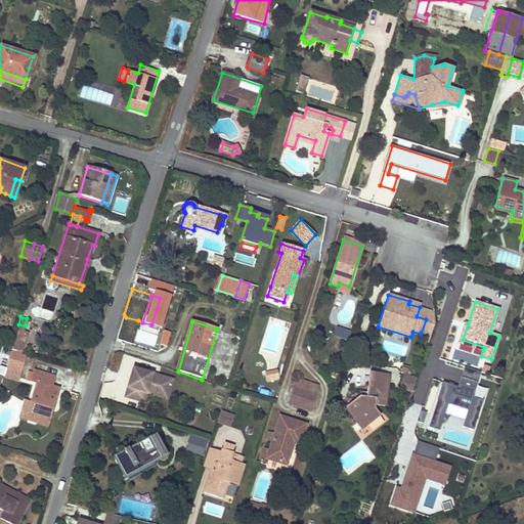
[(459,343),(483,350),(484,347),(463,340),(468,323),(465,323),(459,343)]
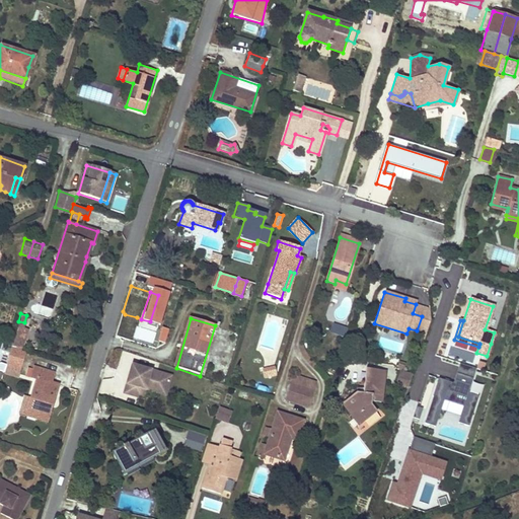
[(19,368),(25,350),(11,345),(6,364),(19,368)]
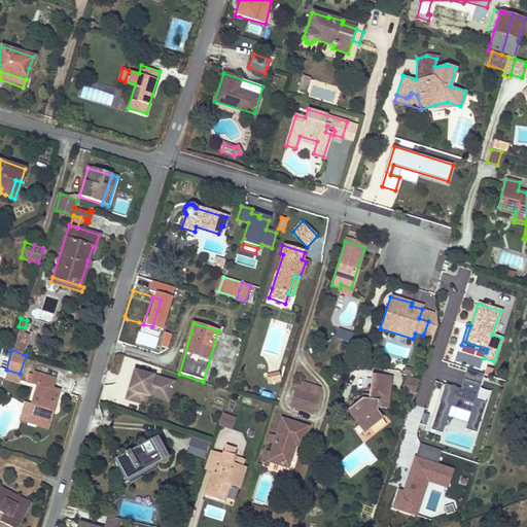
[(484,374),(466,369),(460,388),(445,384),(432,429),(442,431),(449,405),(471,411),(465,429),(477,432),(486,401),(477,398),(484,374)]
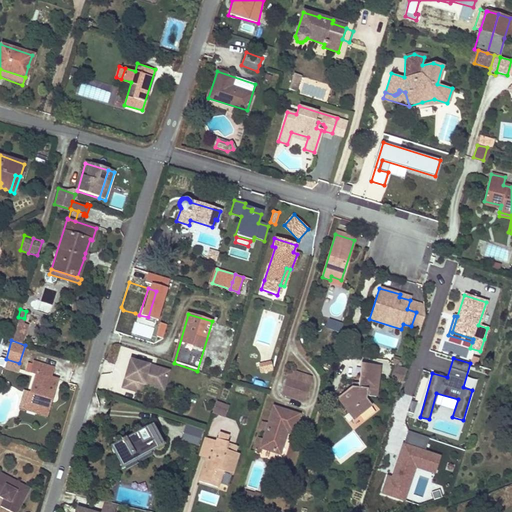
[(129,360),(126,370),(141,375),(144,365),(129,360)]
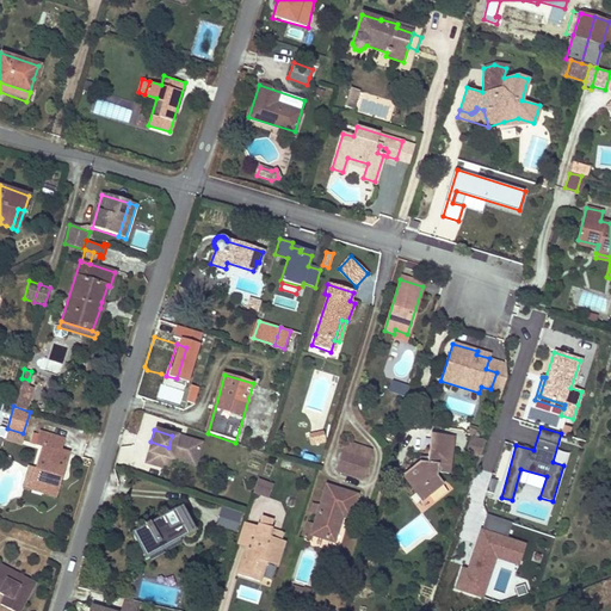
[(42,445),(32,477),(43,481),(45,487),(43,492),(55,497),(68,452),(61,450),(65,438),(39,431),(35,444),(42,445)]
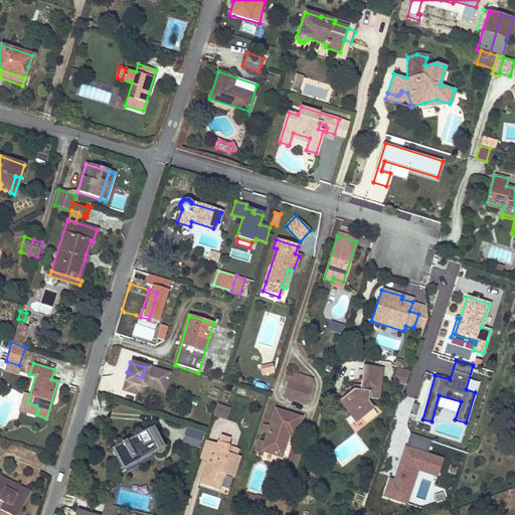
[(273,363),(261,366),(262,373),(275,371),(273,363)]
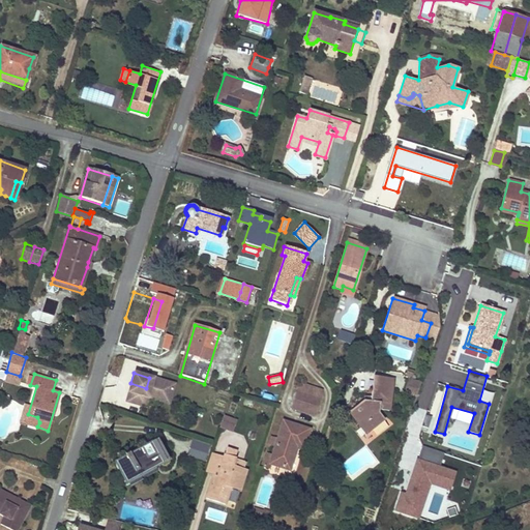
[(385,392),(387,377),(374,376),(372,390),(385,392)]
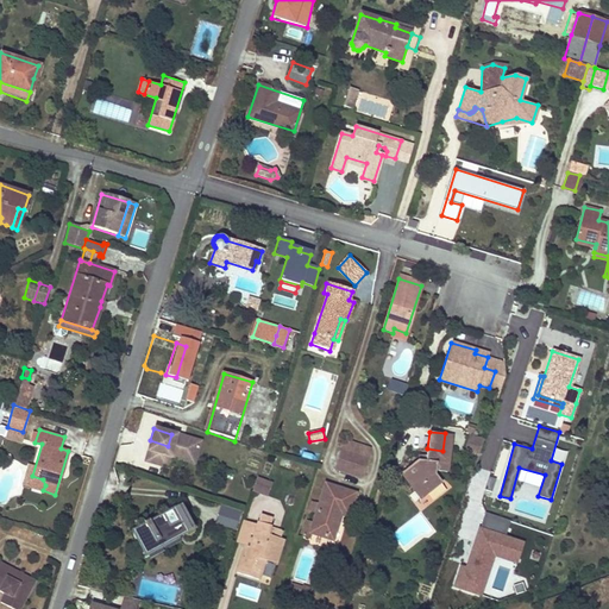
[(424,491),(425,493),(427,495),(440,484),(433,475),(434,470),(446,472),(451,434),(445,433),(443,451),(427,449),(425,462),(418,460),(402,473),(419,495),(424,491)]
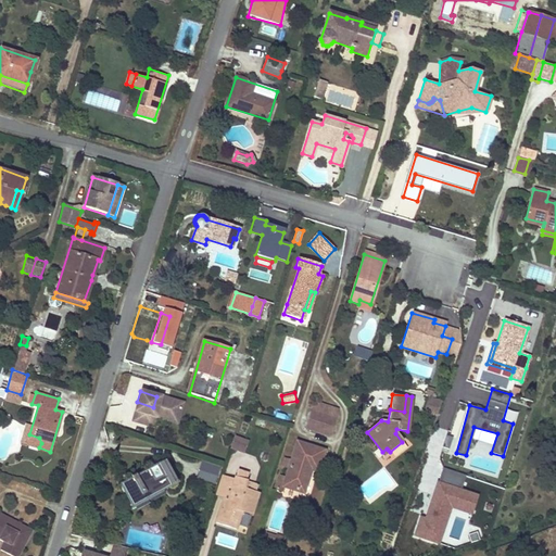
[(137,402),(131,420),(149,426),(152,413),(177,421),(182,404),(156,396),(153,407),(137,402)]
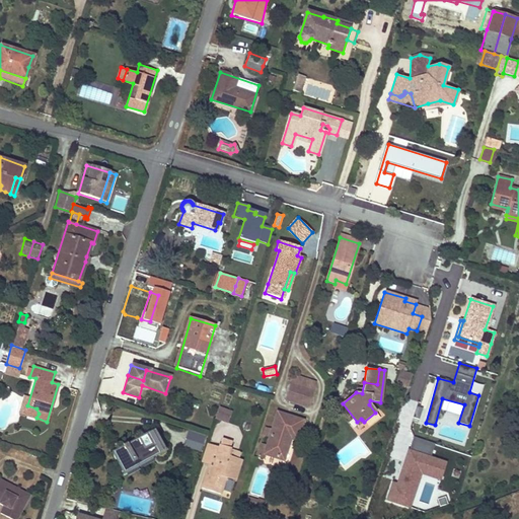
[(399,371),(397,384),(410,386),(413,373),(399,371)]
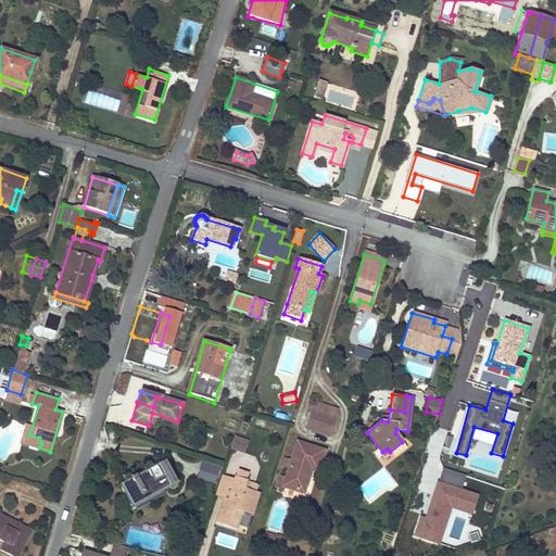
[(306,428),(317,431),(328,434),(337,408),(319,403),(317,412),(312,411),(306,428)]
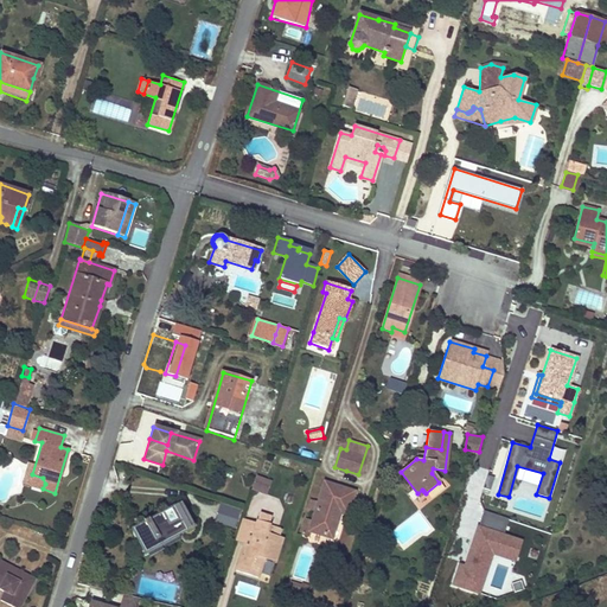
[(166,451),(163,465),(177,470),(180,459),(192,462),(193,460),(166,451)]
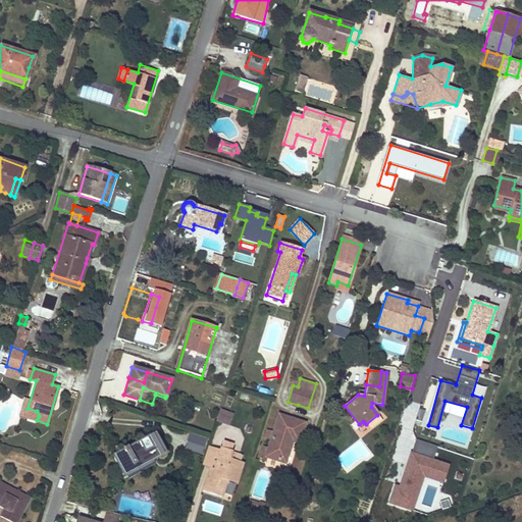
[(37,411),(28,408),(24,417),(37,420),(39,416),(37,411)]
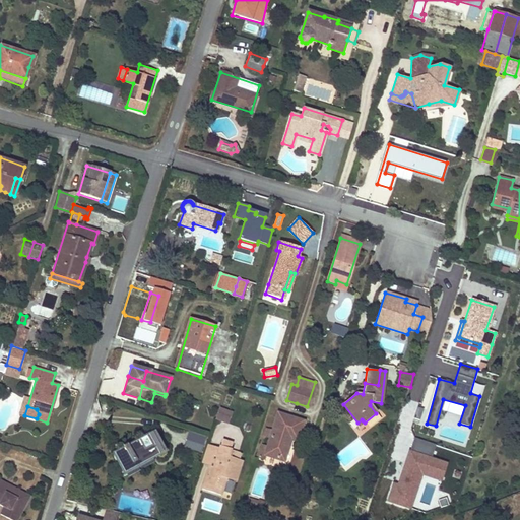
[(229,415),(216,411),(213,421),(224,426),(229,415)]
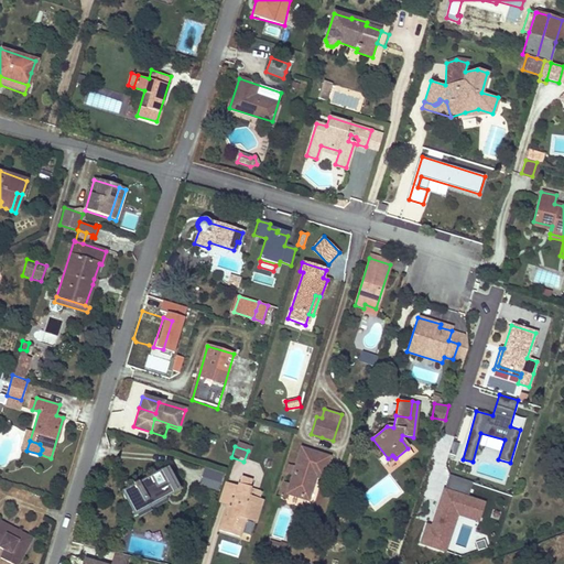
[(286,492),(297,496),(307,499),(315,476),(322,477),(327,457),(301,448),(295,466),(293,474),(290,485),(283,483),(279,495),(285,497),(286,492)]
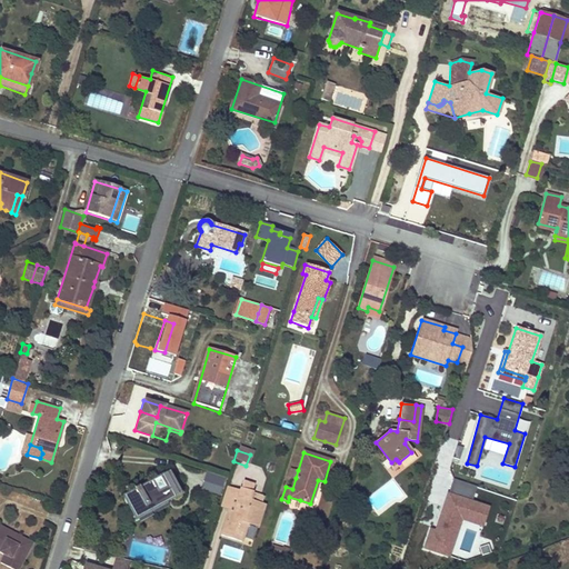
[(290,467),(288,476),(296,478),(298,470),(290,467)]
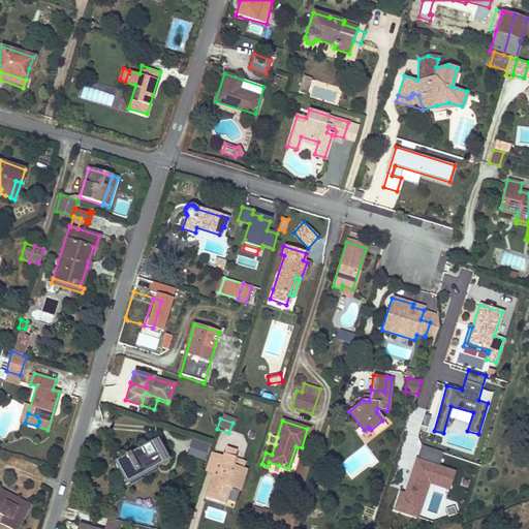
[(167,459),(162,448),(156,438),(115,462),(126,481),(167,459)]
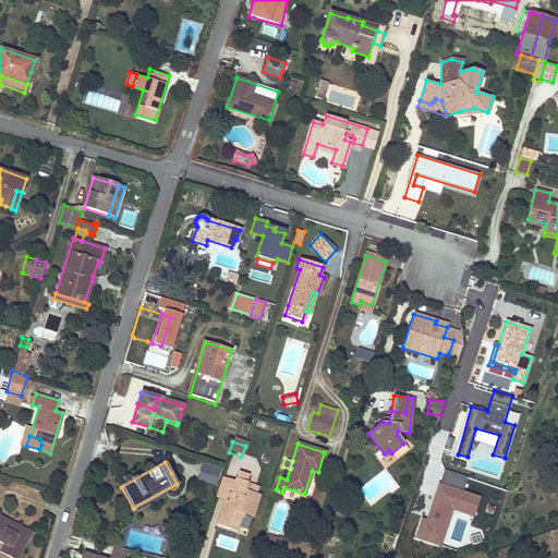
[(220,470),(204,463),(198,477),(215,484),(220,470)]
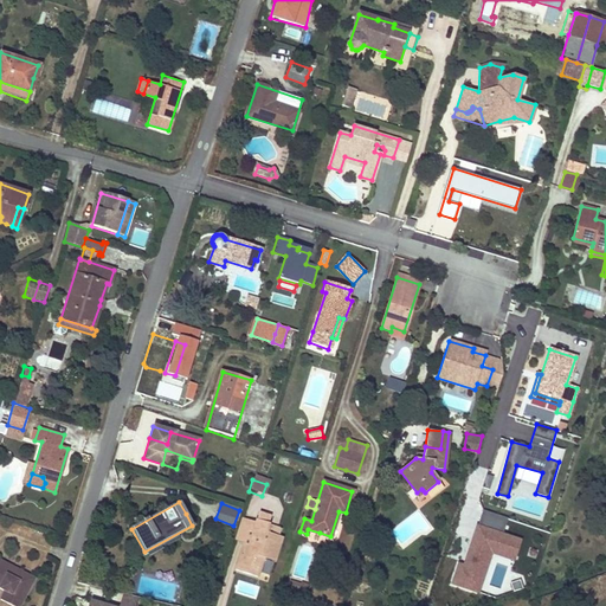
[(481,526),(478,524),(465,563),(457,561),(450,584),(478,593),(490,554),(515,562),(522,539),(502,533),(507,519),(484,511),(481,526)]
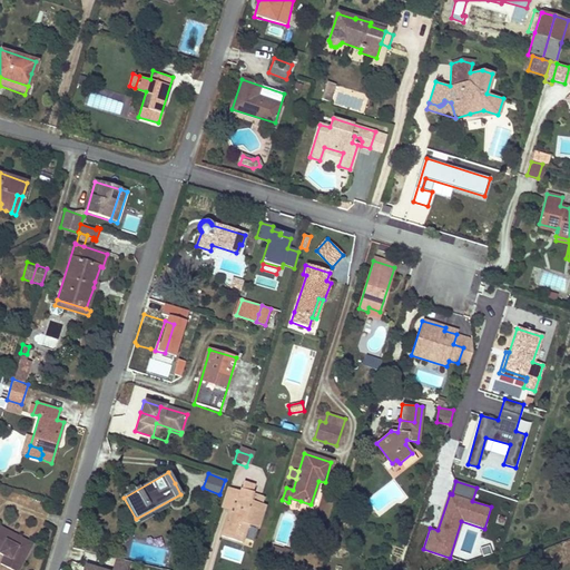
[(225,488),(219,507),(228,510),(234,511),(239,492),(225,488)]
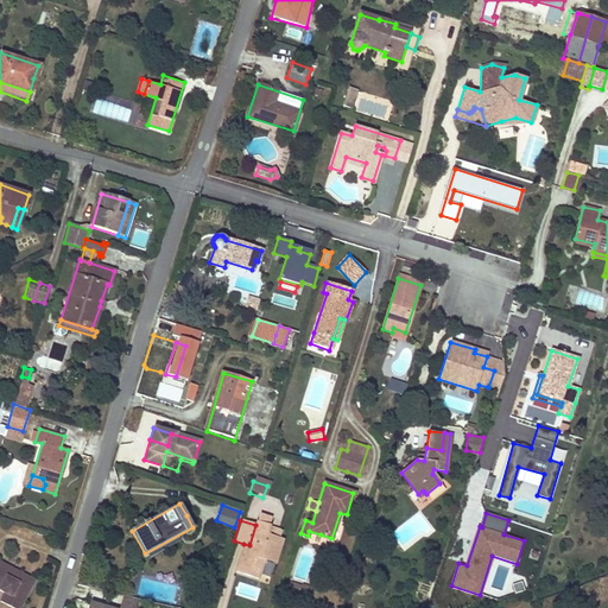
[(235,572),(258,578),(260,571),(272,575),(276,562),(283,537),(267,533),(270,524),(257,520),(255,525),(249,545),(244,544),(235,572)]
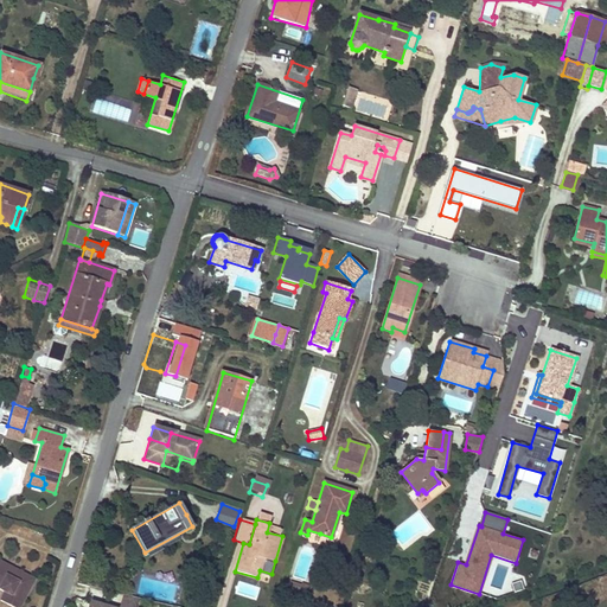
[(18,606),(37,579),(0,556),(0,585),(5,589),(0,596),(17,606),(18,606)]
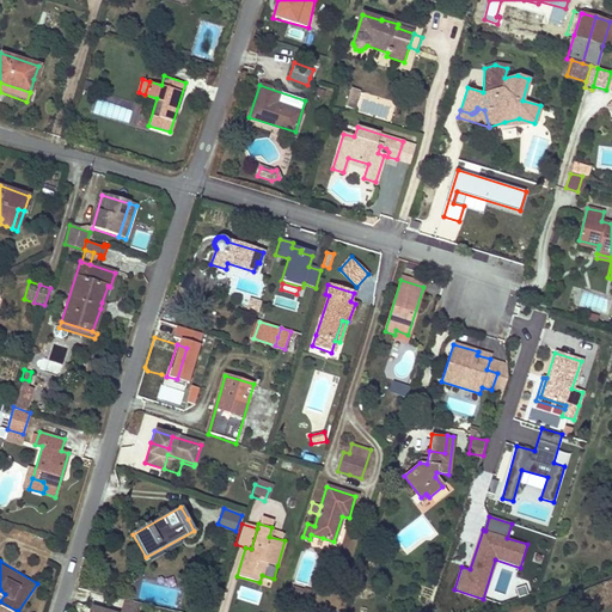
[(526,585),(516,588),(520,598),(528,595),(526,585)]
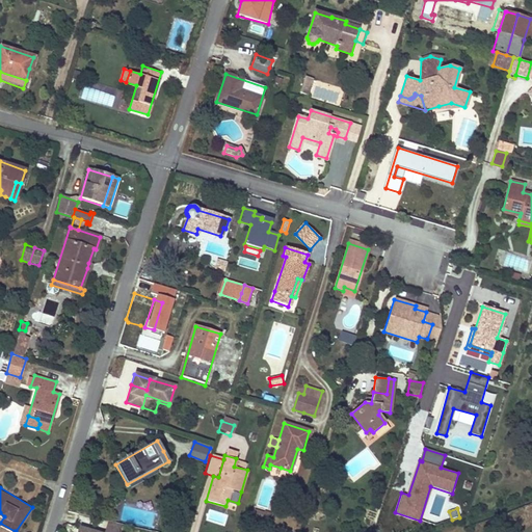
[(268,513),(255,509),(251,516),(266,521),(268,513)]
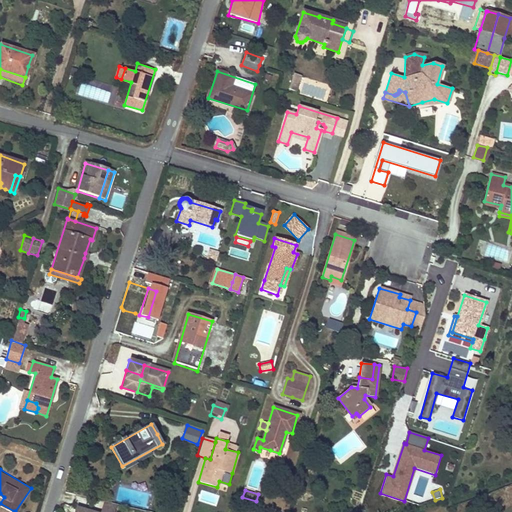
[(104,502),(100,511),(110,511),(113,504),(104,502)]
